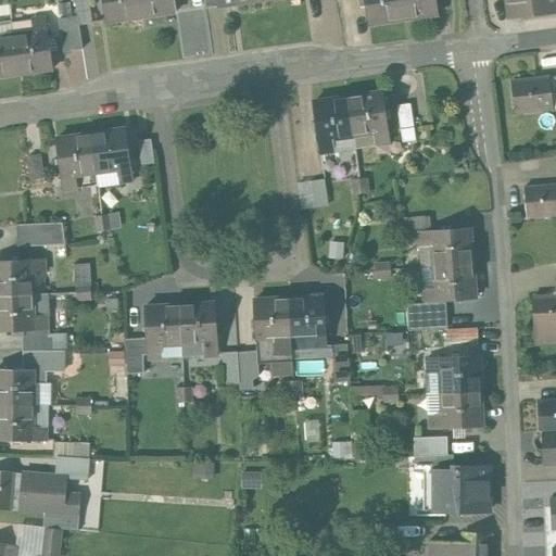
[(103,0),(108,23),(142,19),(139,0),(103,0)]
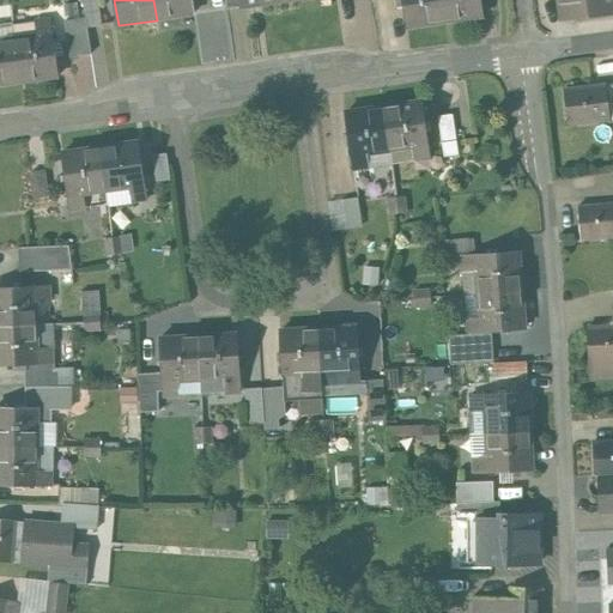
[(153,0),(157,20),(194,16),(192,0),(153,0)]
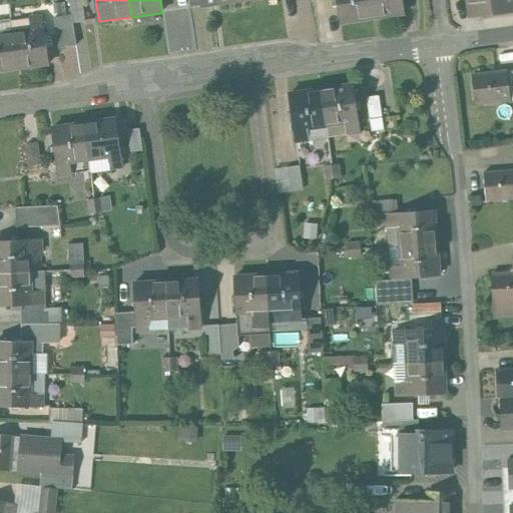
[(205,0),(188,0),(189,8),(207,6),(205,0)]
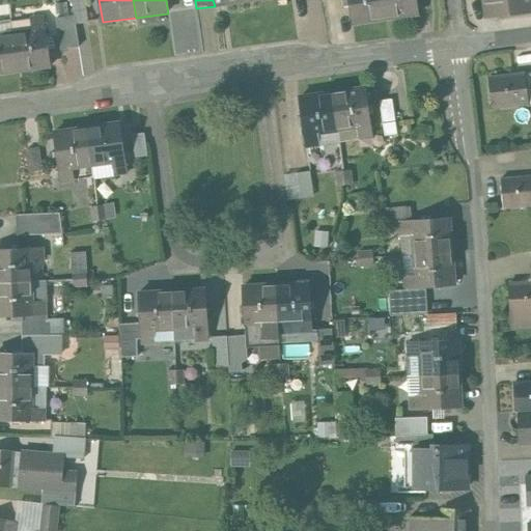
[(381,0),(347,0),(352,24),(384,19),(381,0)]
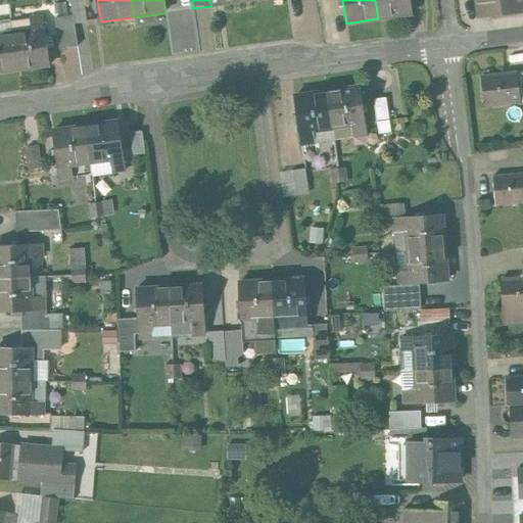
[(409,0),(375,0),(378,18),(411,14),(409,0)]
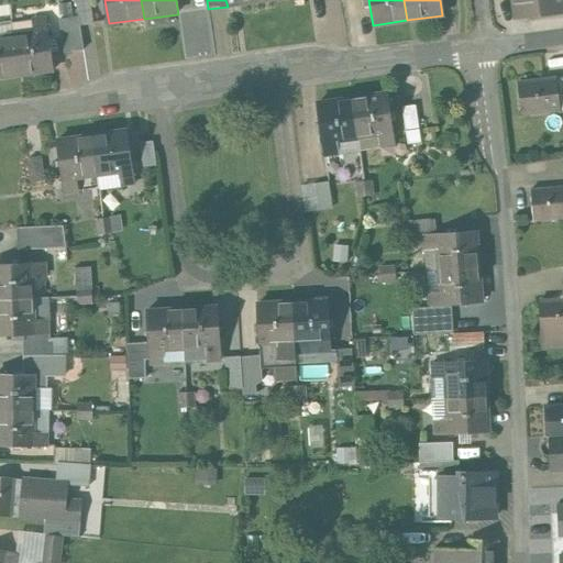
[(562,0),(526,0),(528,15),(562,11),(562,0)]
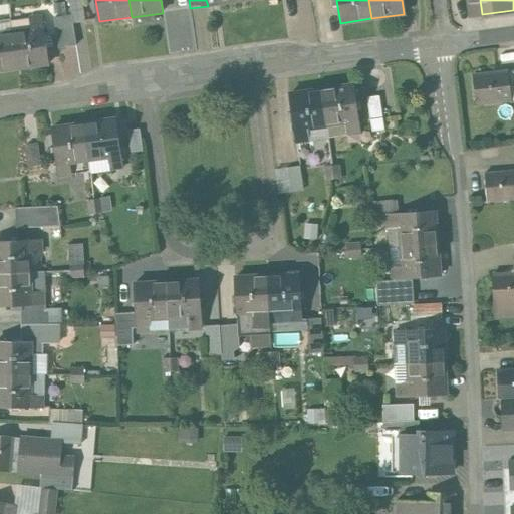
[(43,17),(31,19),(32,31),(44,29),(43,17)]
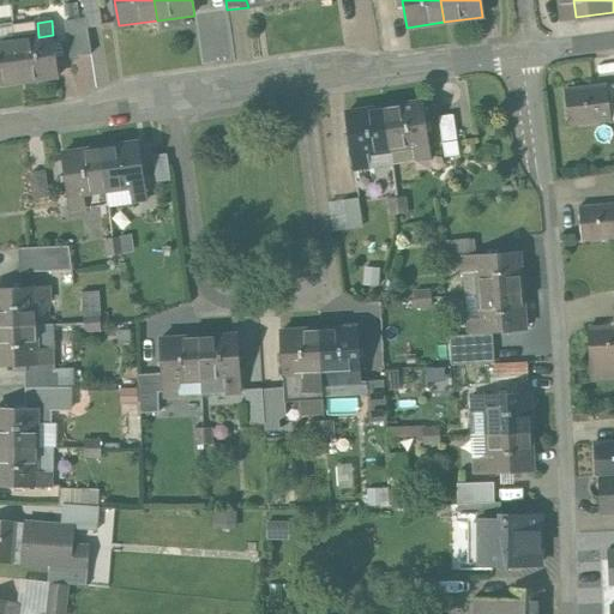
[(38,37),(14,40),(20,83),(59,78),(53,35),(38,37)]
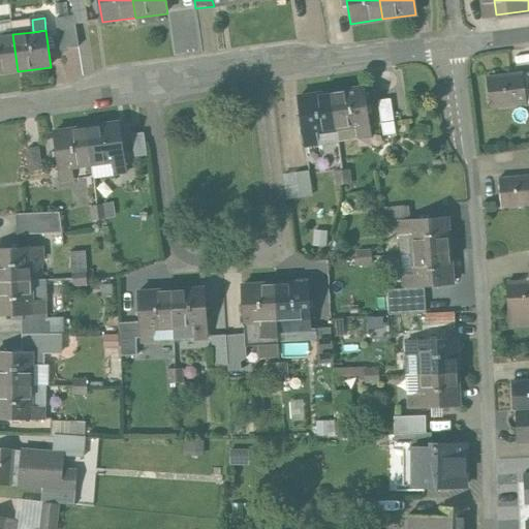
[(0,36),(0,73),(18,71),(12,34),(0,36)]
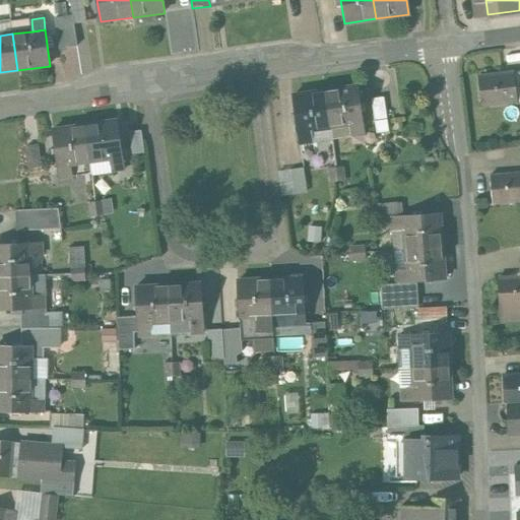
[(513,75),(479,78),(482,107),(516,103),(513,75)]
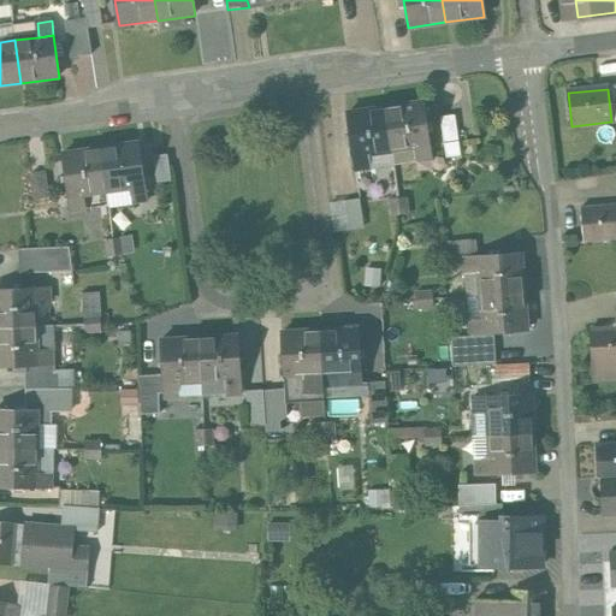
[(424,105),(385,111),(391,152),(415,148),(430,146),(424,105)]
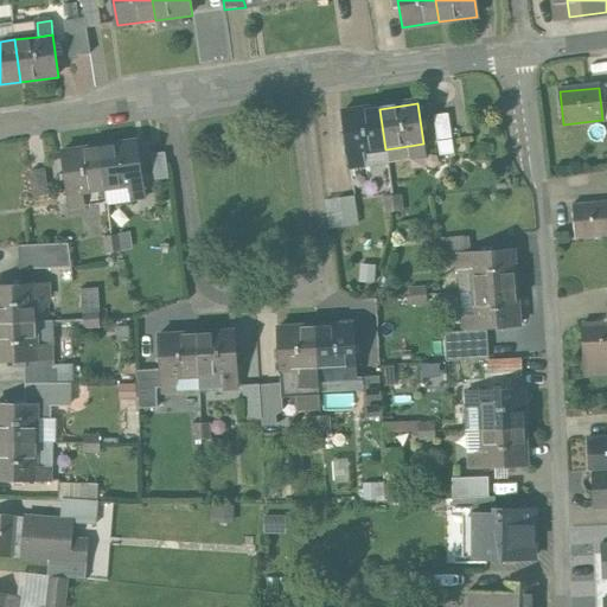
[(379,109),(343,114),(349,155),(363,153),(385,149),(379,109)]
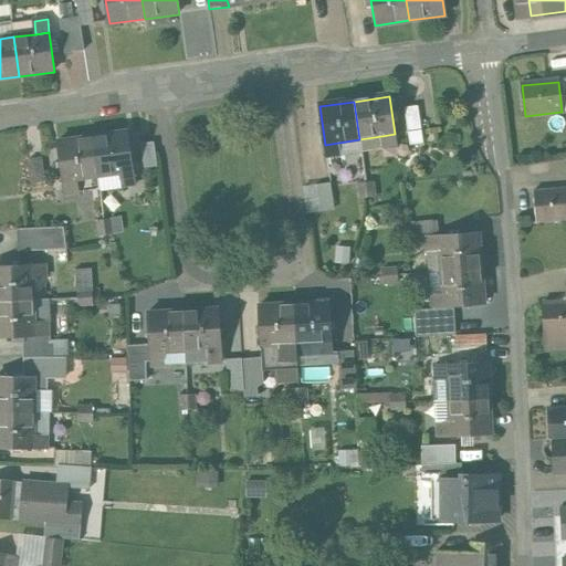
[(418,107),(405,109),(410,146),(423,145),(418,107)]
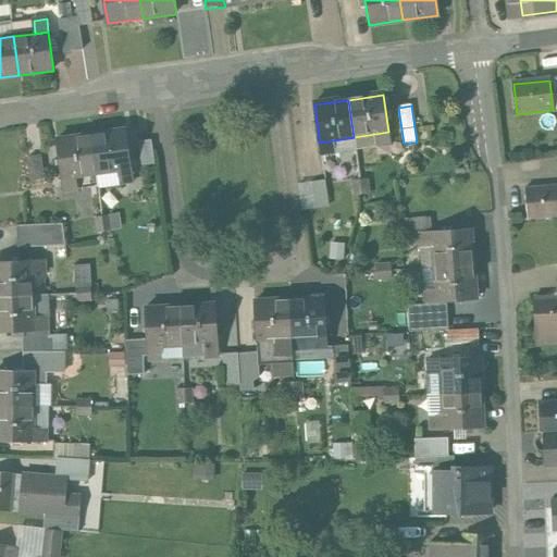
[(126,131),(91,135),(97,174),(119,171),(132,169),(126,131)]
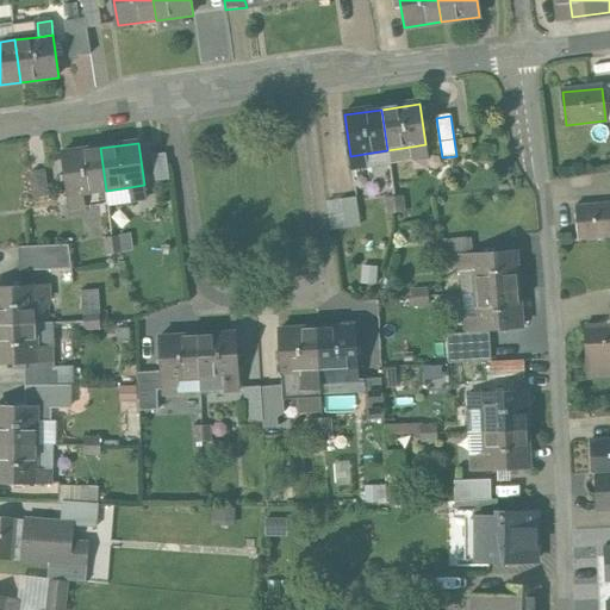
[(425,144),(411,147),(414,161),(428,159),(425,144)]
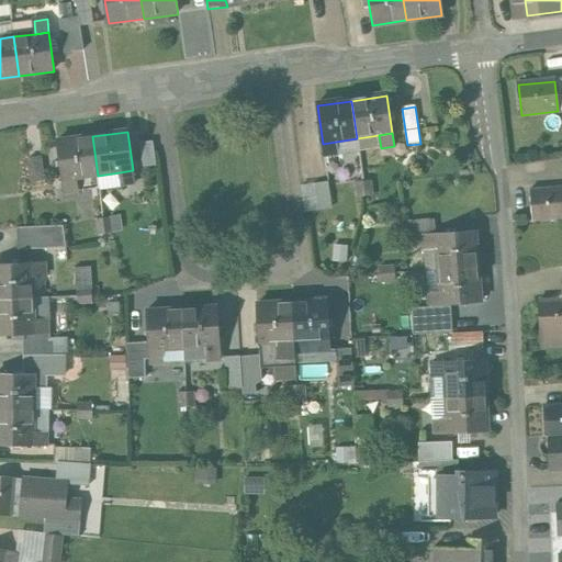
[(92,136),(57,142),(63,180),(77,178),(98,176),(92,136)]
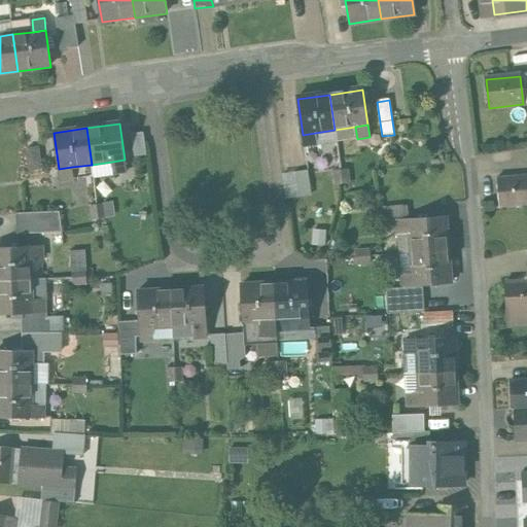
[(315,133),(303,135),(304,146),(316,145),(315,133)]
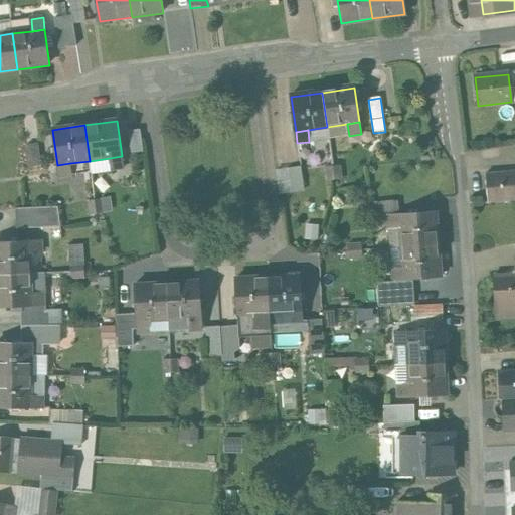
[(122,156),(110,158),(111,170),(124,168),(122,156)]
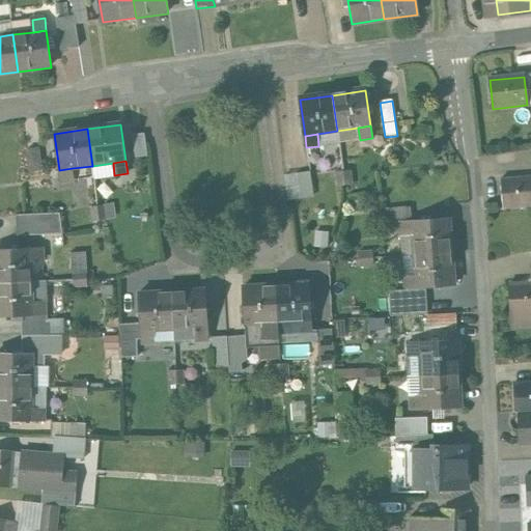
[(73,168),(59,170),(61,183),(74,180),(73,168)]
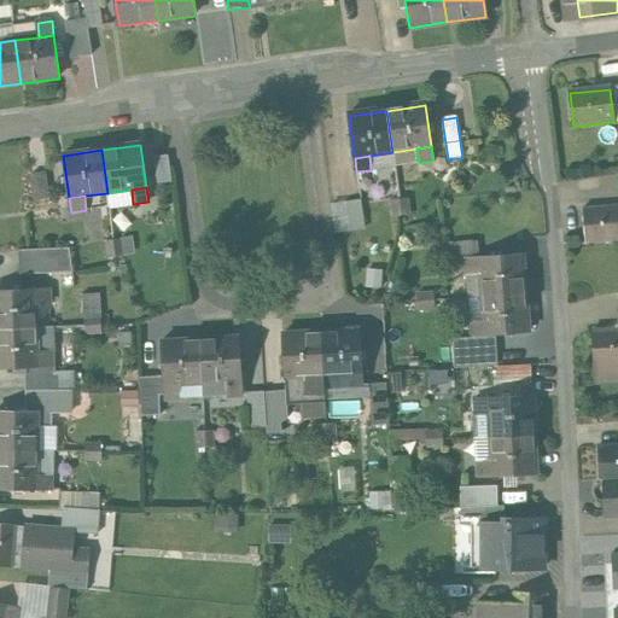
[(368,197),(337,200),(340,231),(371,228),(368,197)]
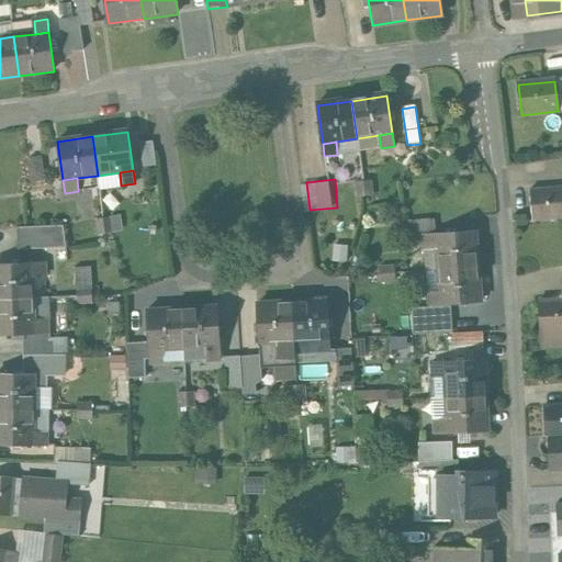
[(371,181),(363,182),(366,198),(373,197),(371,181)]
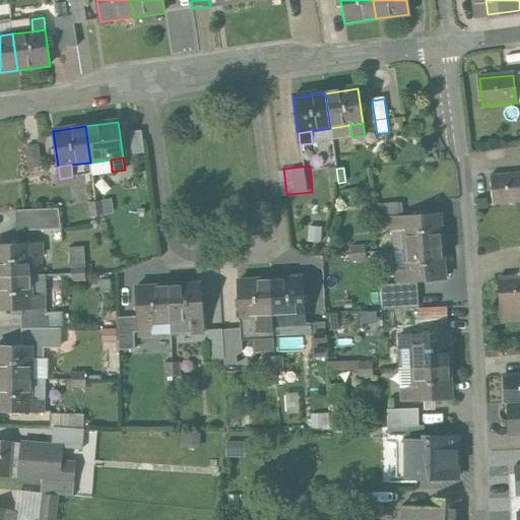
[(336,169),(329,170),(331,184),(338,183),(336,169)]
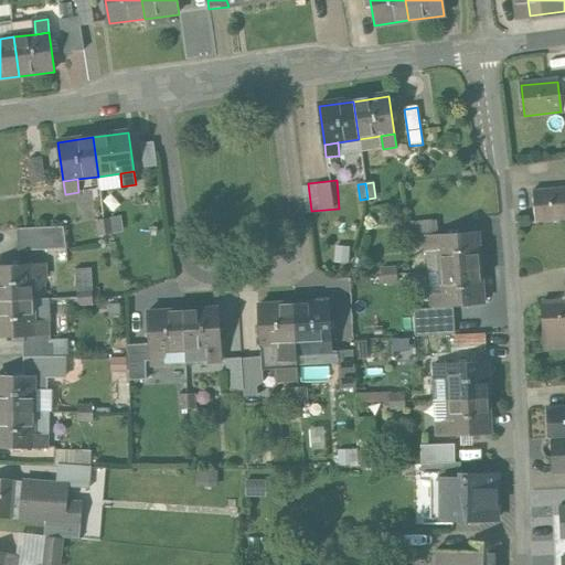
[(564,188),(531,191),(534,222),(564,219),(564,188)]
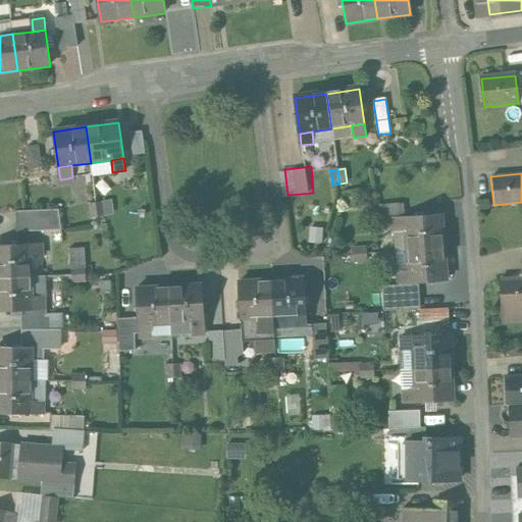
[(103,202),(96,203),(98,217),(105,216),(103,202)]
